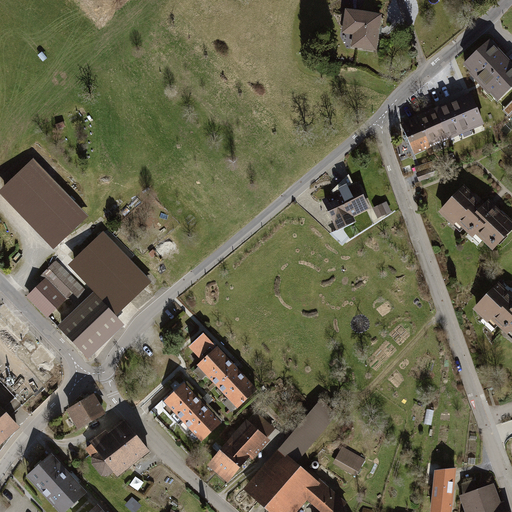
[(345,11),(342,34),(351,35),(349,50),(379,54),(383,16),(345,11)]
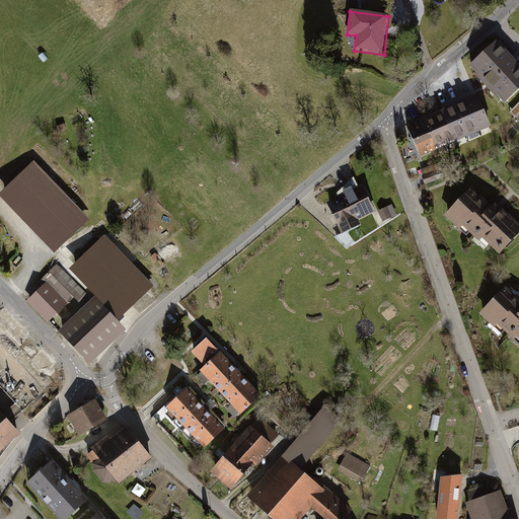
[(470,69),(504,105),(518,91),(518,68),(498,45),(470,69)]
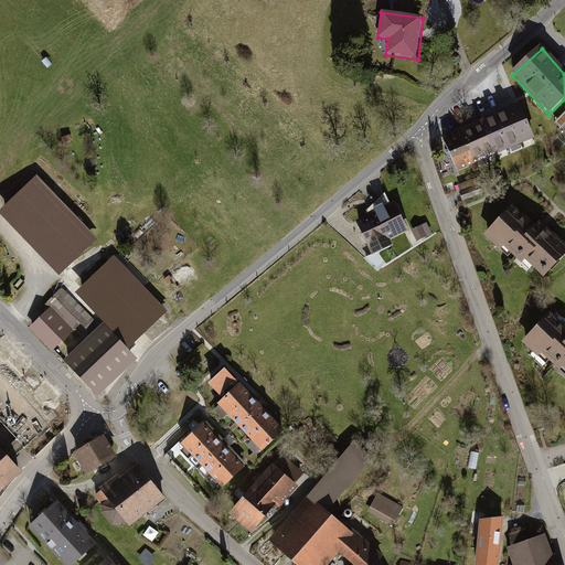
[(480,124),(494,157),(534,140),(520,107),(480,124)]
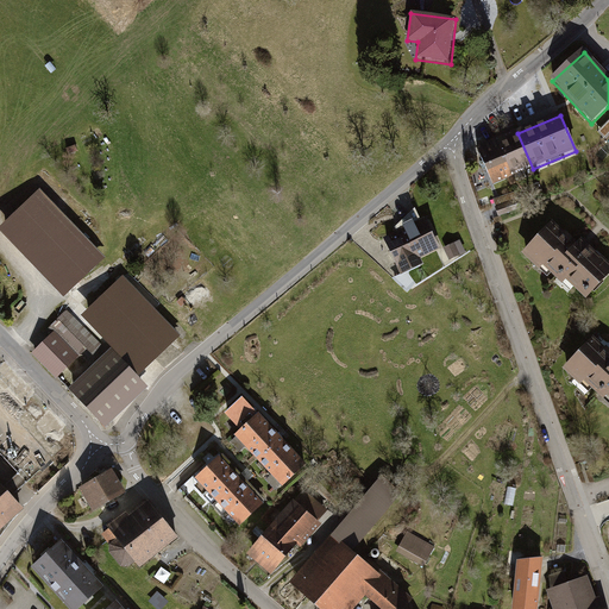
[(512,177),(533,169),(518,133),(496,143),(512,177)]
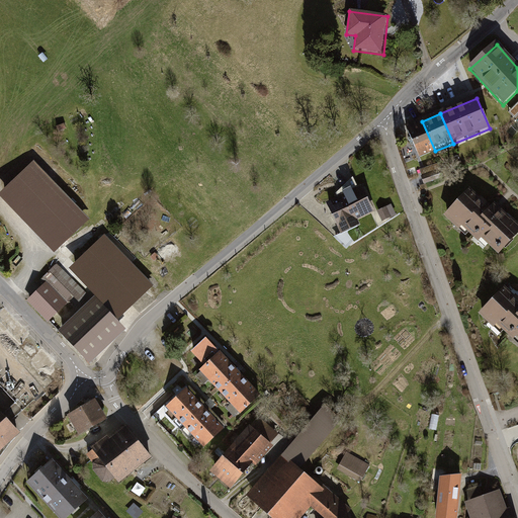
[(405,128),(417,159),(435,151),(422,121),(405,128)]
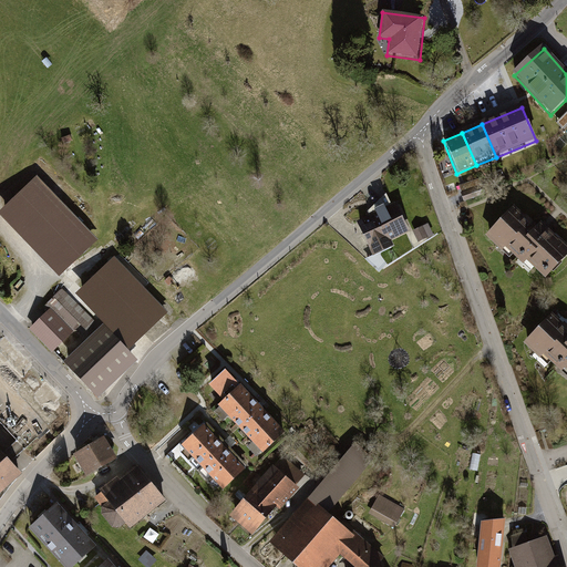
[(37,184),(2,216),(59,275),(93,241),(37,184)]
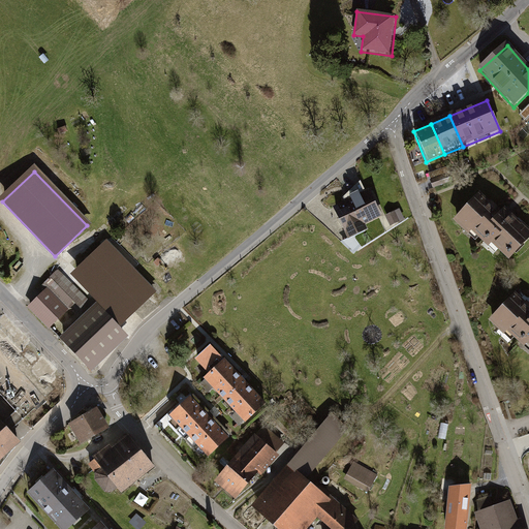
[(345,236),(382,217),(368,187),(330,206),(345,236)]
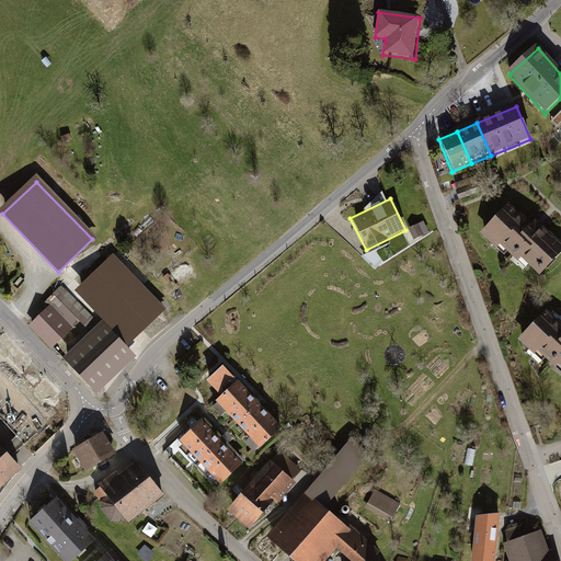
[(539,273),(560,250),(560,245),(535,221),(530,227),(508,206),(483,232),(501,249),(505,244),(521,260),(523,258),(539,273)]
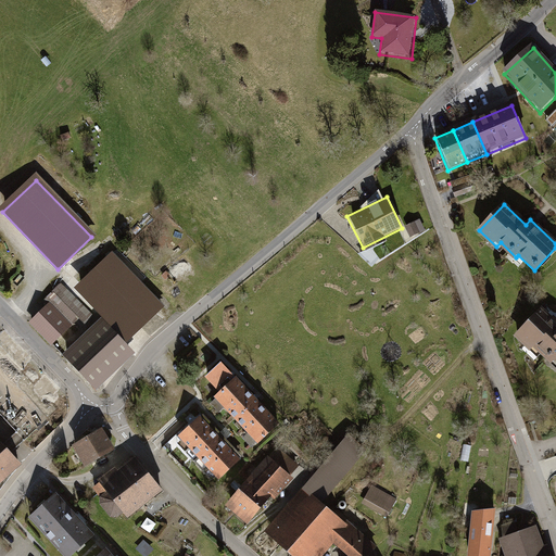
[(404,228),(411,239),(427,230),(421,218),(404,228)]
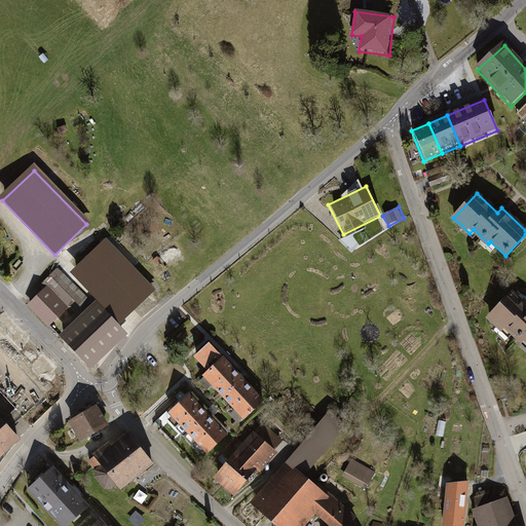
[(152,291),(110,247),(75,280),(117,324),(152,291)]
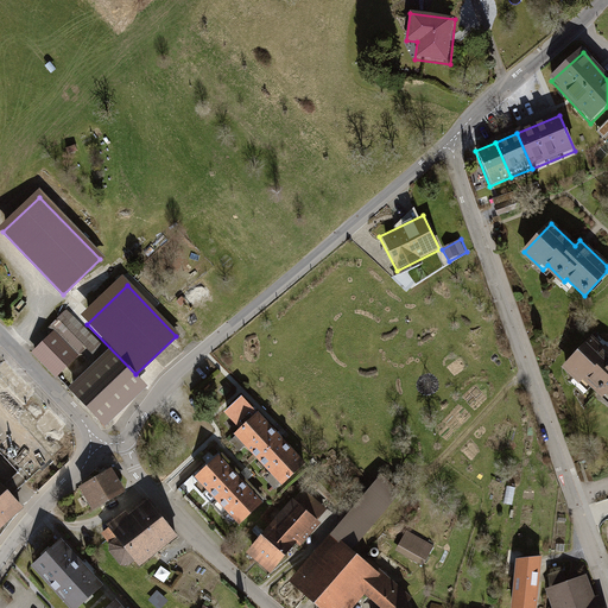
[(99,344),(67,312),(49,330),(55,336),(36,355),(56,375),(82,350),(87,355),(99,344)]
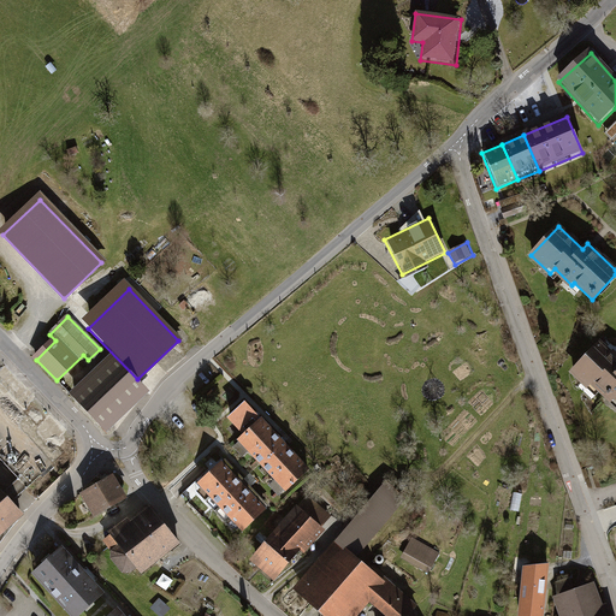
[(615,359),(599,344),(572,374),(590,391),(593,388),(612,406),(615,401),(615,359)]
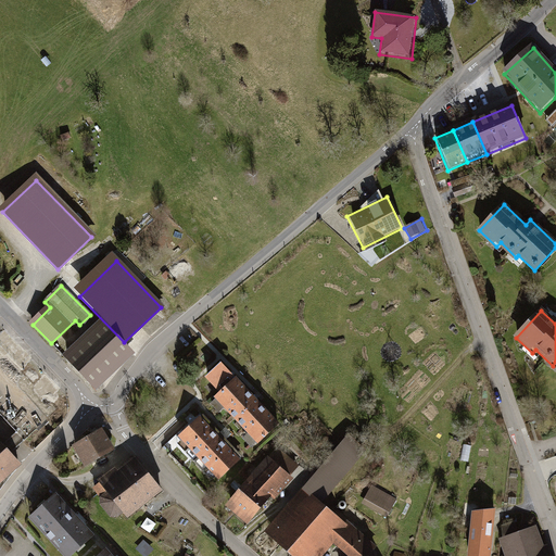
[(67,356),(96,387),(130,353),(102,324),(67,356)]
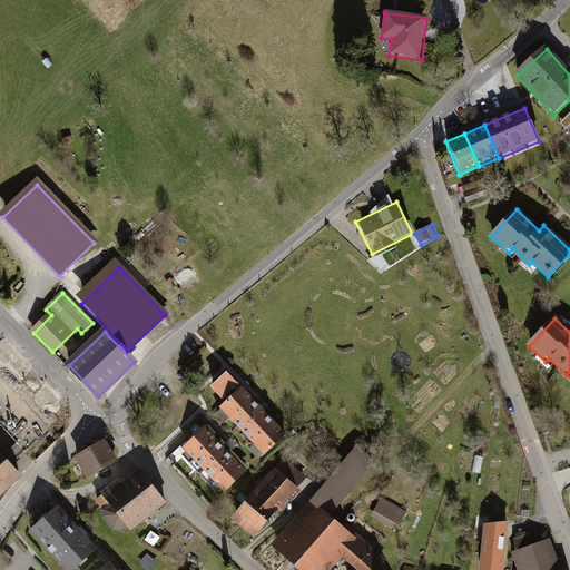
[(241,387),(215,411),(262,459),(286,435),(241,387)]
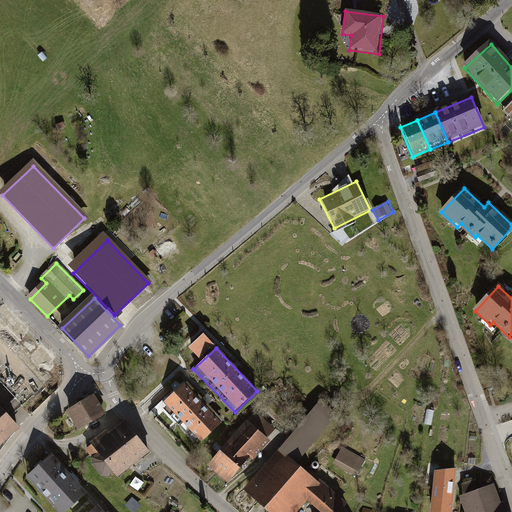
[(185,382),(160,406),(199,446),(224,421),(185,382)]
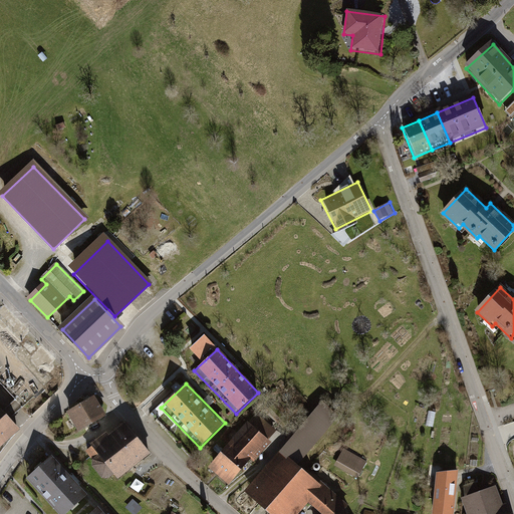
[(69,411),(79,428),(103,414),(93,397),(69,411)]
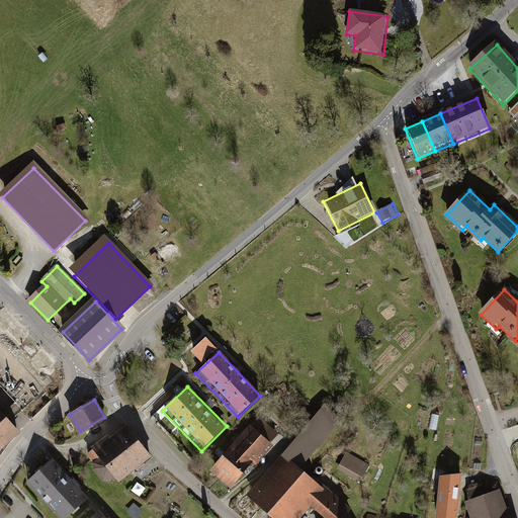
[(326,406),(249,493),(277,517),(296,517),(312,502),(330,517),(339,517),(346,510),(296,466),(339,418),(326,406)]
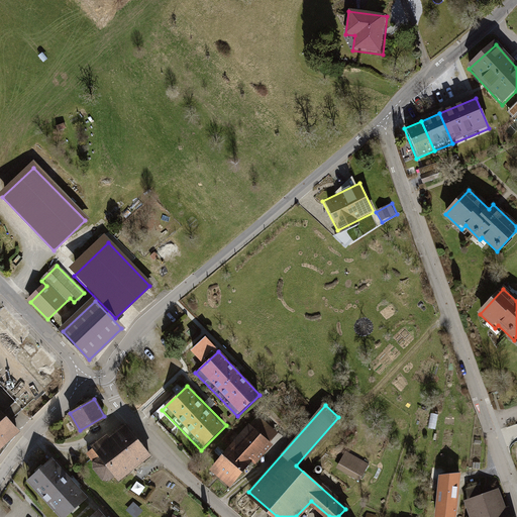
[(0,449),(19,433),(0,412),(0,449)]
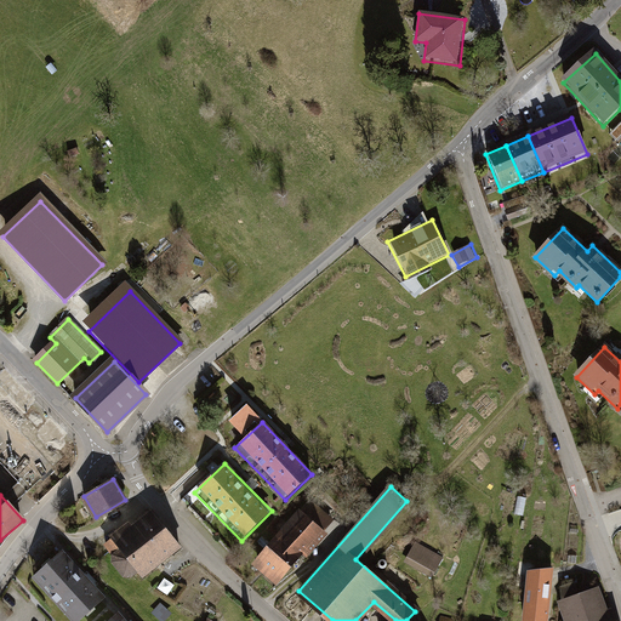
[(255,564),(277,584),(334,520),(312,501),(255,564)]
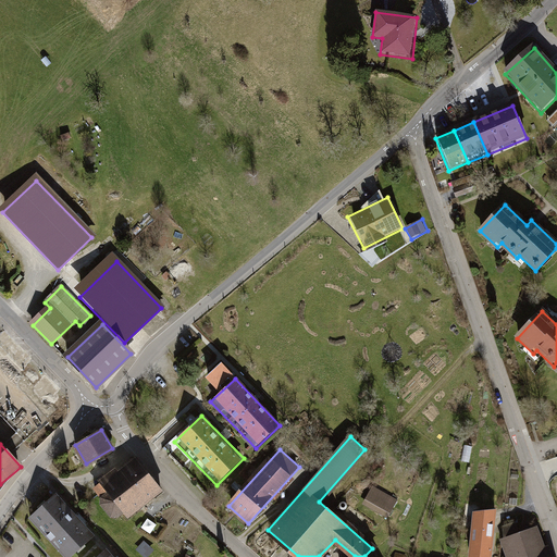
[(119,471),(144,504),(160,491),(135,458),(119,471)]
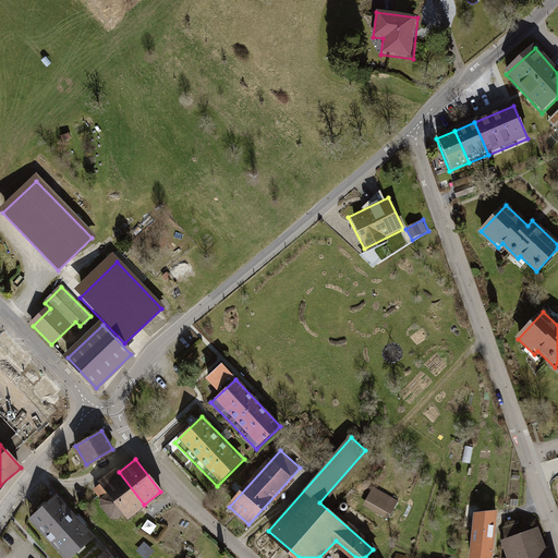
[(100,482),(128,517),(144,505),(119,472),(117,469),(100,482)]
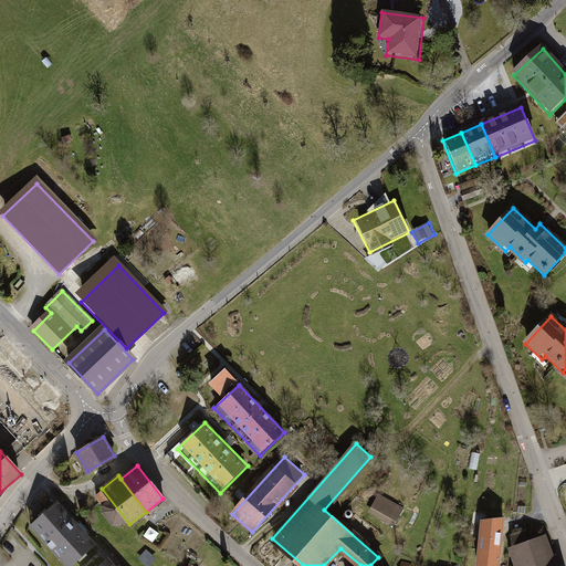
[(404,507),(379,494),(369,512),(394,525),(404,507)]
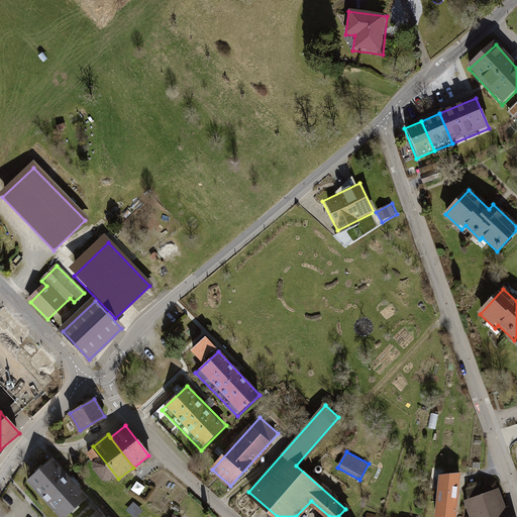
[(24,482),(56,516),(69,516),(90,498),(54,456),(24,482)]
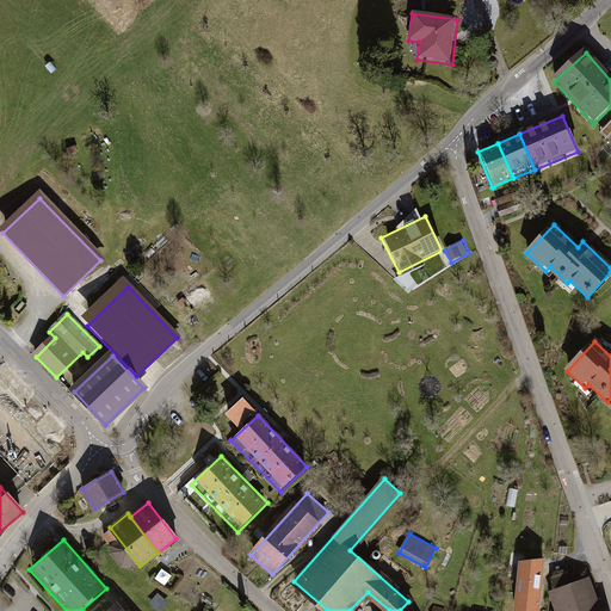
[(538,610),(543,557),(518,561),(513,610),(519,610),(538,610)]
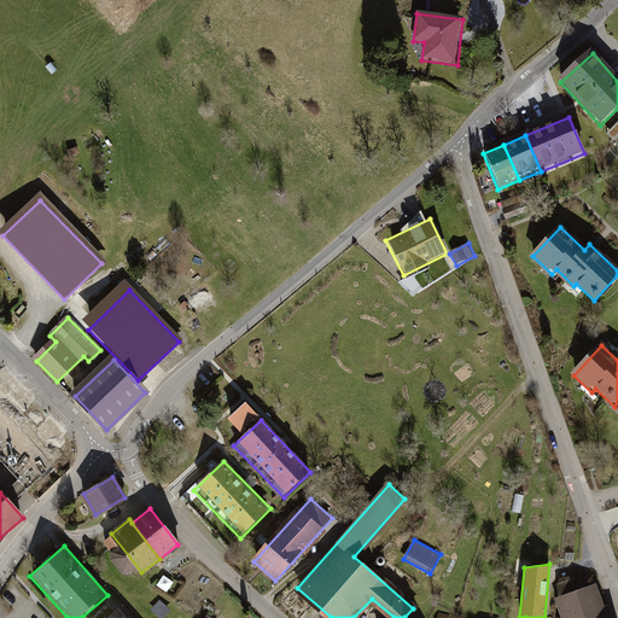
[(607,617),(594,582),(554,598),(561,617),(607,617)]
